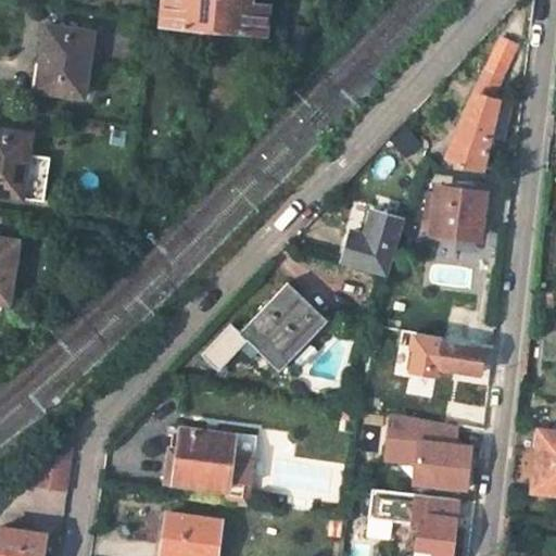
[(165,0),(164,24),(266,33),(268,4),(248,2),(248,0),(165,0)]
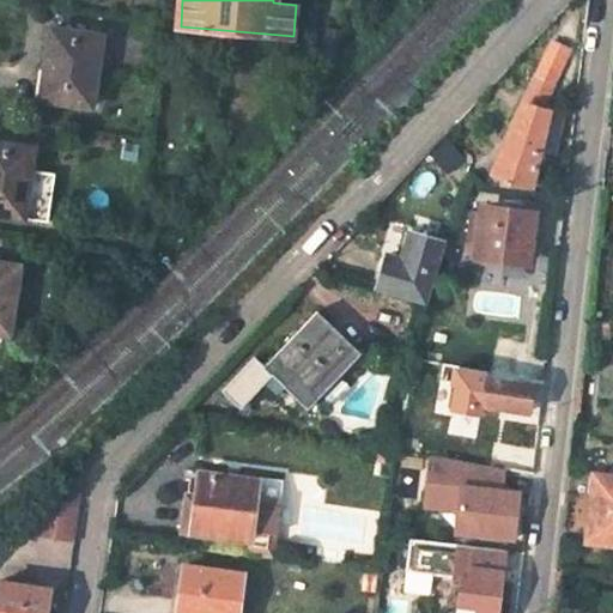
[(89,109),(101,35),(53,28),(42,101),(89,109)]
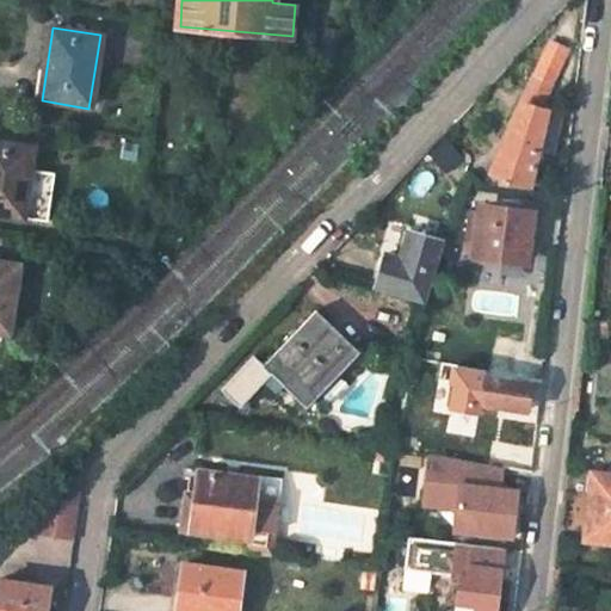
[(545,115),(554,66),(541,60),(489,173),(500,176),(498,185),(531,190),(537,155),(545,115)]
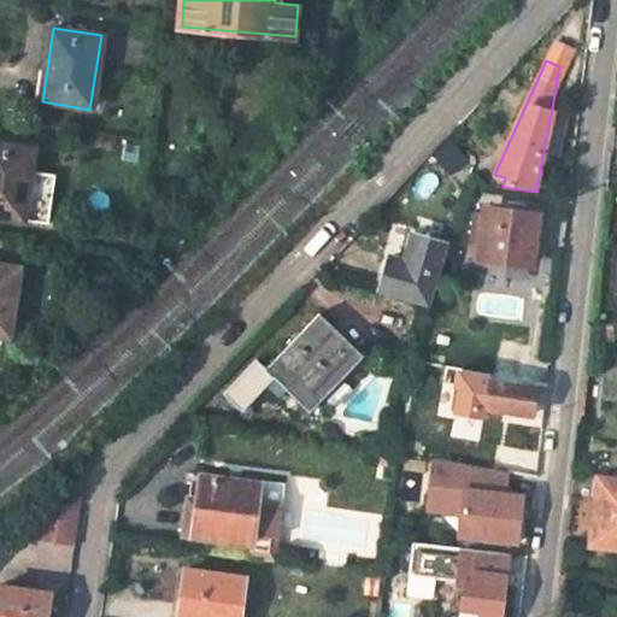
[(558,159),(564,118),(551,116),(542,157),(558,159)]
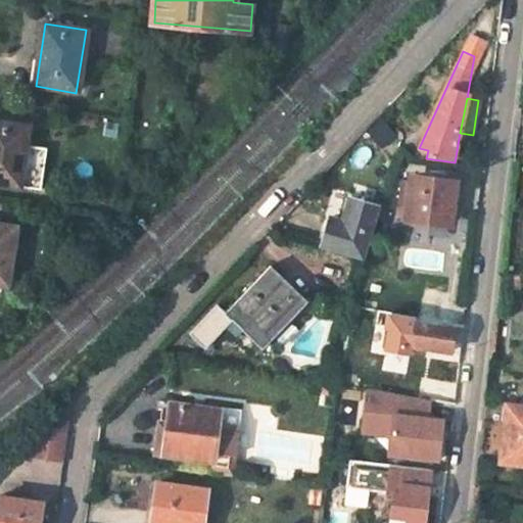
[(26,145),(29,126),(0,121),(0,183),(41,189),(47,147),(26,145)]
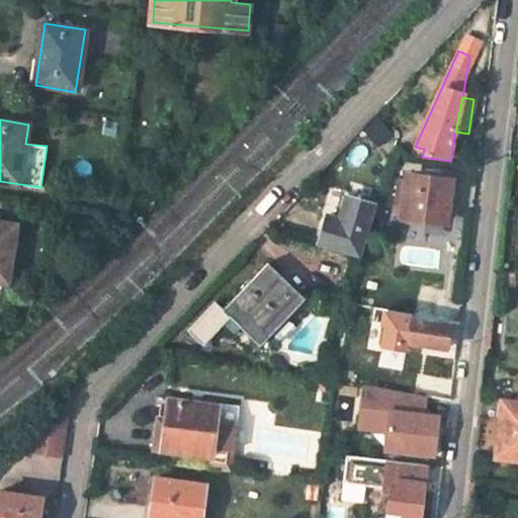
[(445,220),(448,182),(409,178),(405,216),(445,220)]
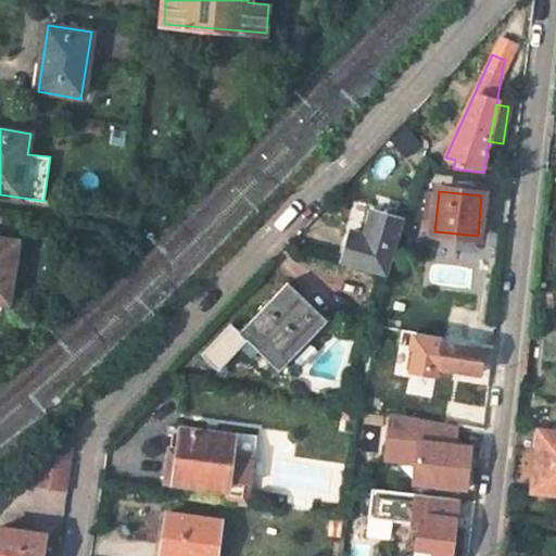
[(401,225),(370,216),(363,240),(350,236),(340,265),(387,280),(401,225)]
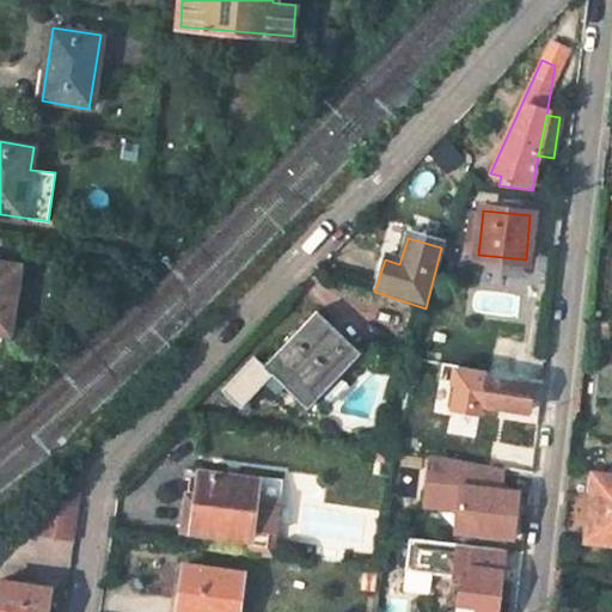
[(0,331),(8,332),(18,267),(0,264),(0,331)]
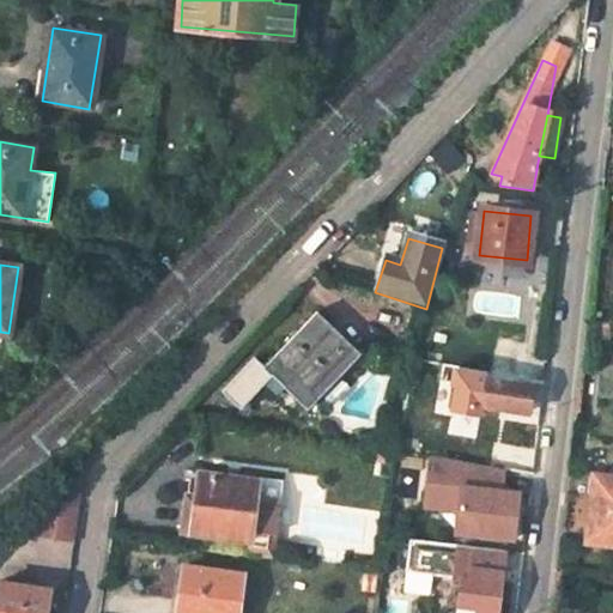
[(359,353),(316,314),(265,369),(308,410),(359,353)]
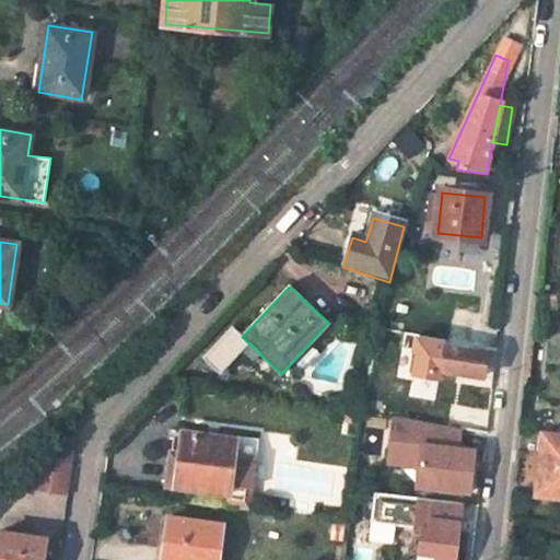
[(440,371),(480,377),(485,351),(444,343),(440,371)]
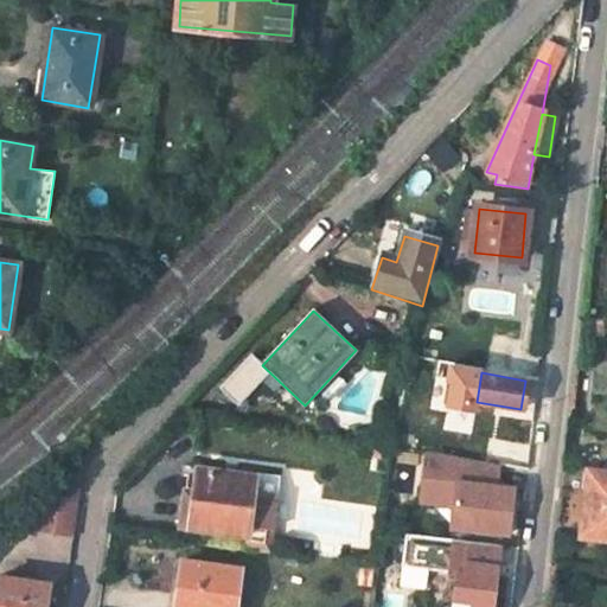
[(371,443),(369,457),(390,459),(393,446),(371,443)]
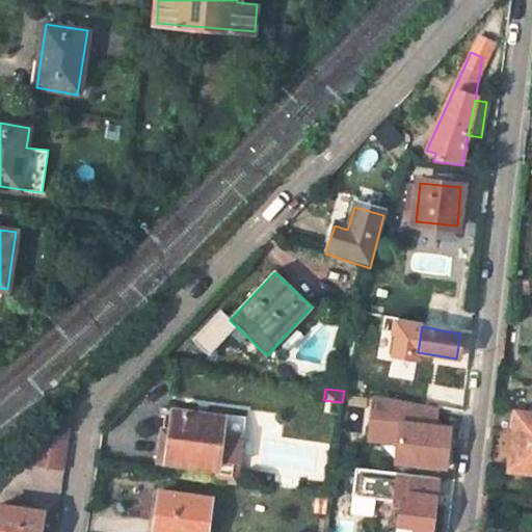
[(381,397),(373,397),(370,429),(398,433),(397,444),(394,462),(445,469),(449,428),(433,426),(436,406),(381,397)]
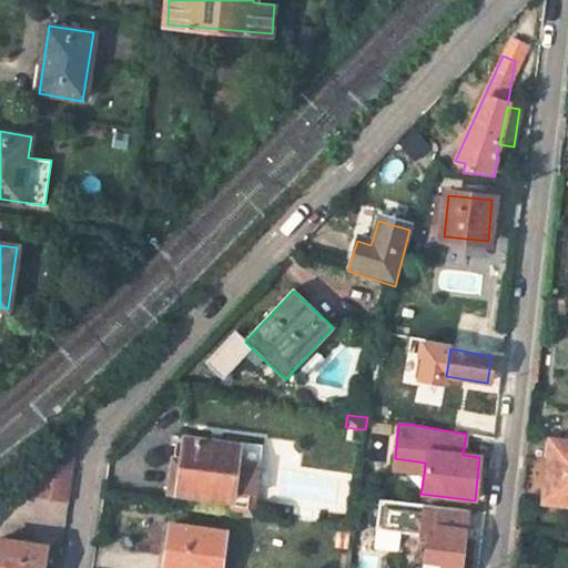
[(73,437),(38,468),(34,495),(69,499),(78,437),(73,437)]
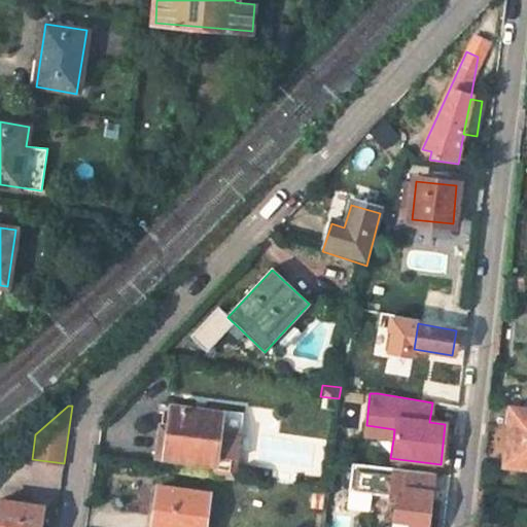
[(156,458),(214,465),(212,477),(234,480),(239,432),(218,429),(221,415),(171,408),(170,416),(163,415),(156,458)]
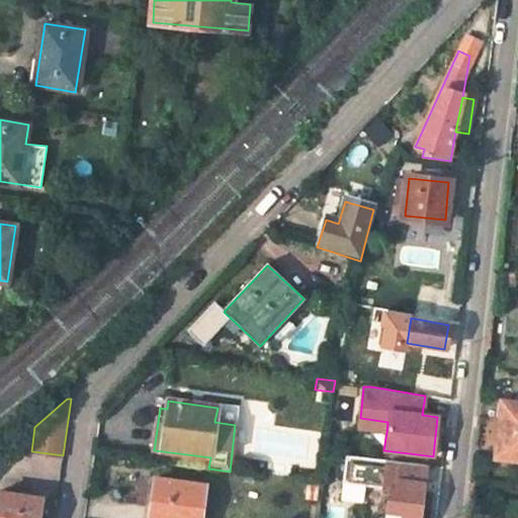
[(517,459),(517,403),(501,402),(494,457),(517,459)]
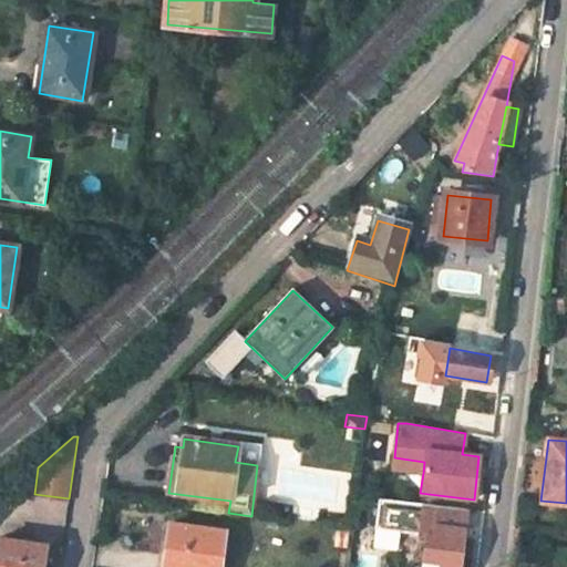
[(260,449),(238,446),(235,462),(257,465),(260,449)]
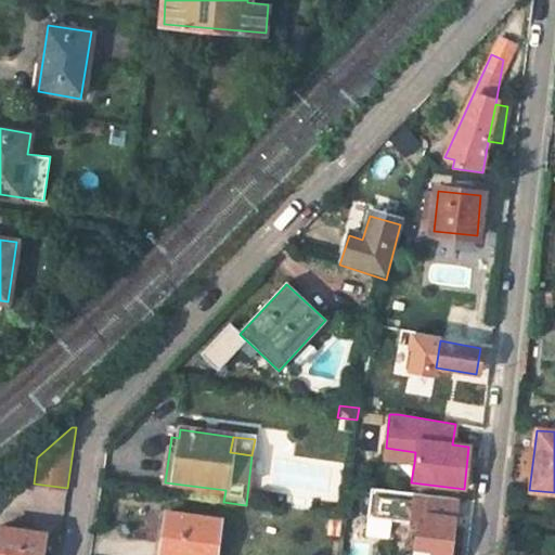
[(415,452),(386,448),(384,460),(414,463),(415,452)]
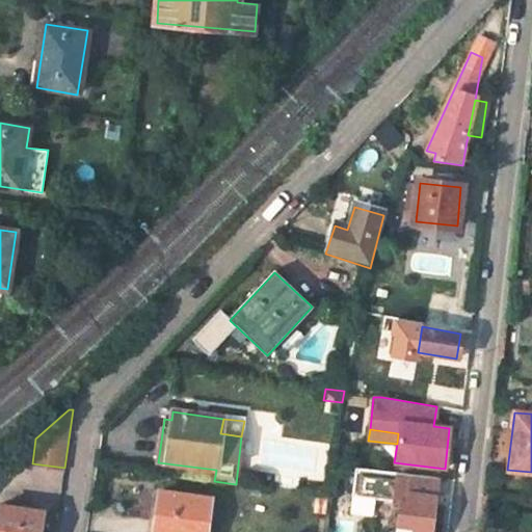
[(430,531),(436,477),(353,467),(351,495),(399,499),(395,531),(430,531)]
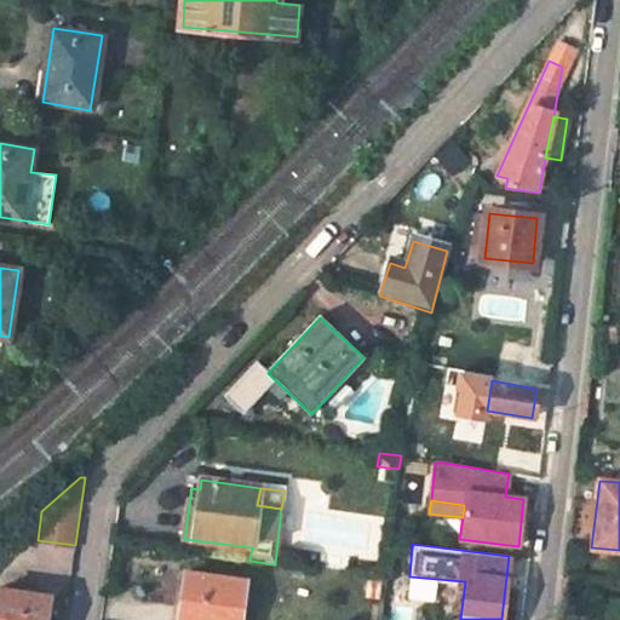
[(237,619),(244,581),(185,573),(178,619),(237,619)]
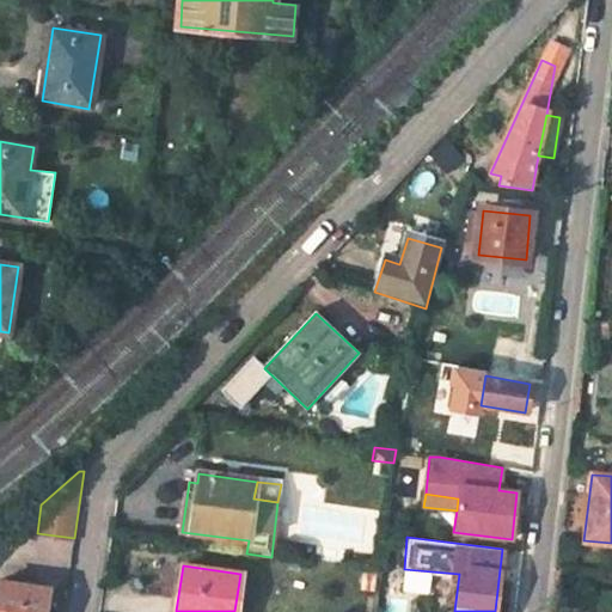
[(0,611),(46,611),(49,589),(1,583),(0,595),(0,611)]
